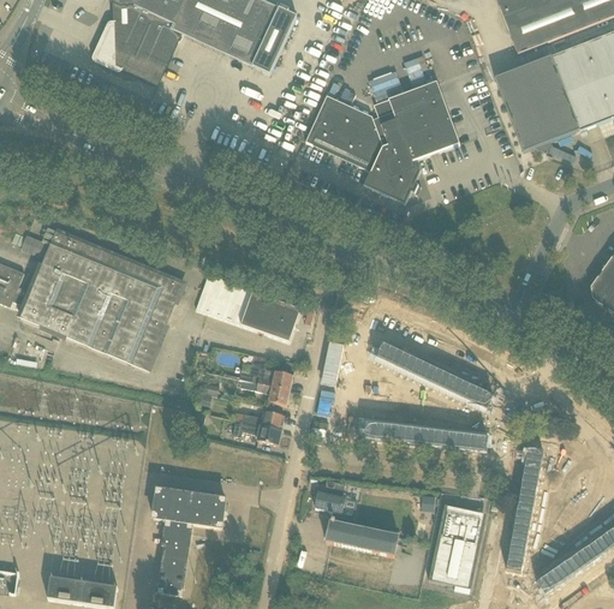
[(113,0),(114,64),(156,83),(180,31),(269,72),(296,15),(264,0),(113,0)]
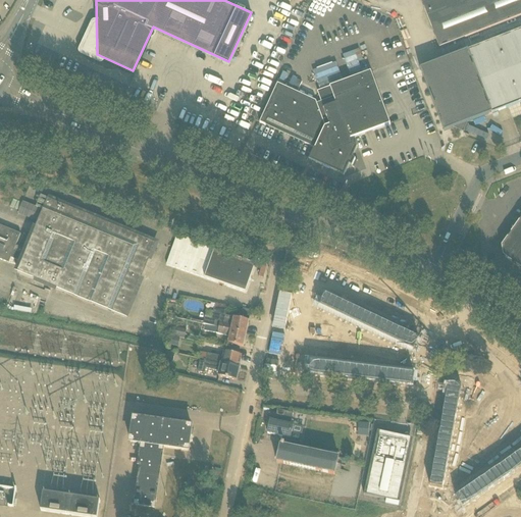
[(421,0),(438,43),(520,10),(520,0),(421,0)]
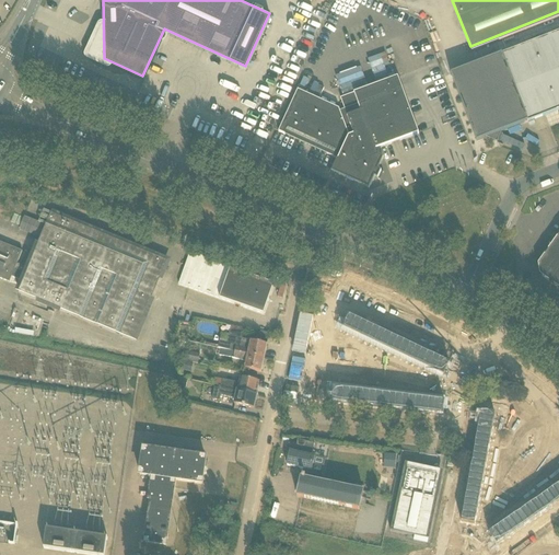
[(502,127),(527,117),(538,113),(558,104),(558,26),(450,69),(476,137),(486,133),(497,137),(502,127)]
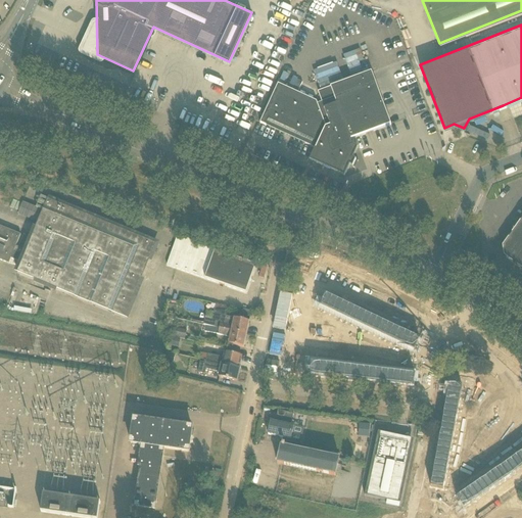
[(364,69),(360,57),(364,56),(360,44),(343,50),(352,74),(364,69)]
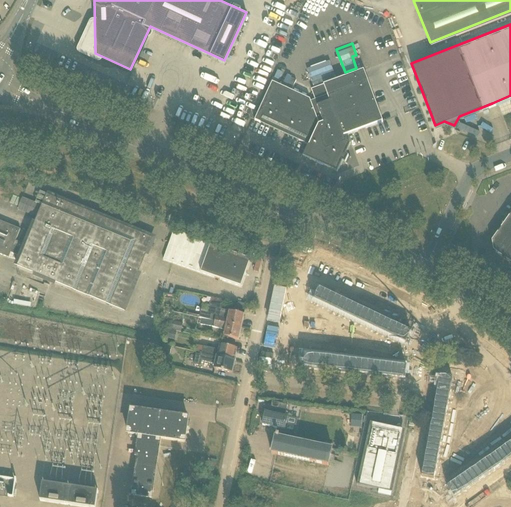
[(330,56),(307,64),(313,83),(336,76),(330,56)]
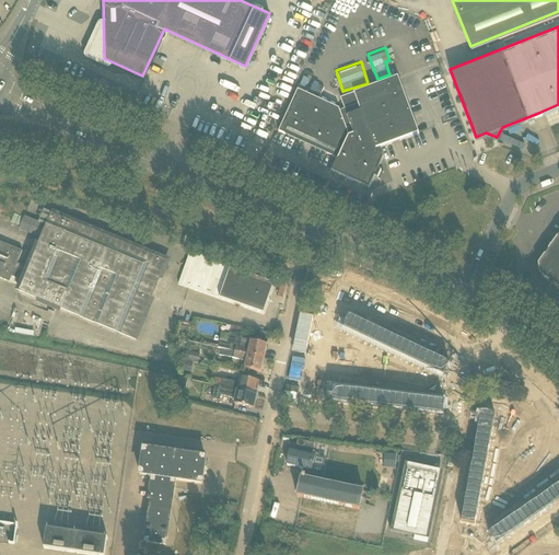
[(418,128),(400,83),(397,72),(353,89),(357,100),(339,106),(338,104),(297,85),(278,127),(337,154),(330,168),(369,185),(374,173),(376,174),(381,166),(377,165),(383,153),(379,151),(375,145),(418,128)]
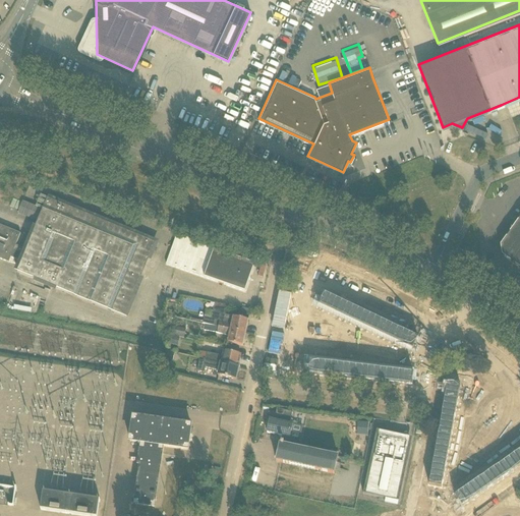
[(15,268),(124,312),(155,238),(47,193),(42,206),(21,196),(17,209),(37,217),(36,220),(35,222),(25,244),(15,240),(19,229),(12,226),(3,222),(0,220),(0,254),(7,259),(12,246),(23,251),(15,268)]
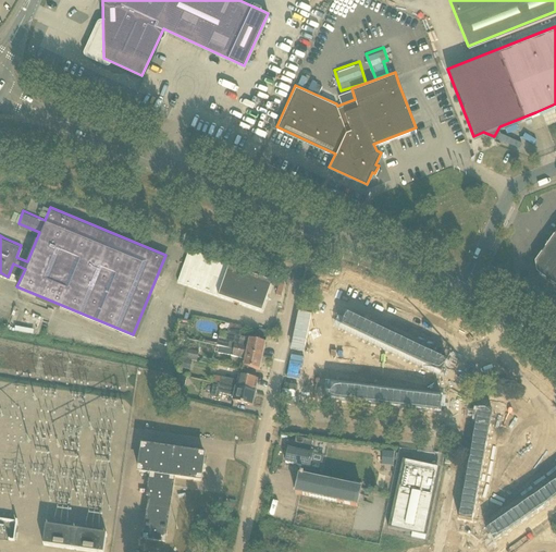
[(555,227),(535,256),(538,257),(536,259),(538,267),(540,268),(539,270),(555,282),(555,227)]
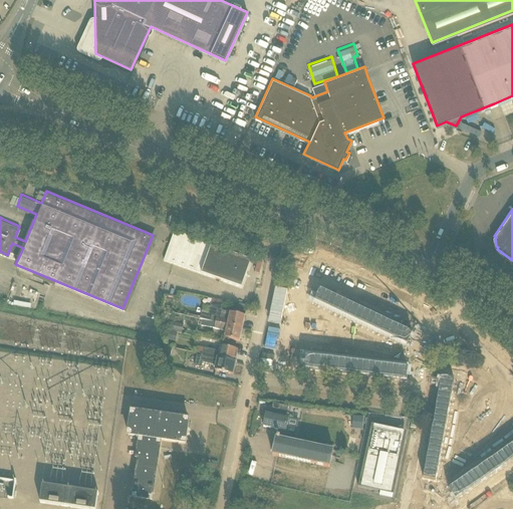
[(174,226),(163,256),(173,259),(241,284),(251,257),(191,236),(192,233),(174,226)]
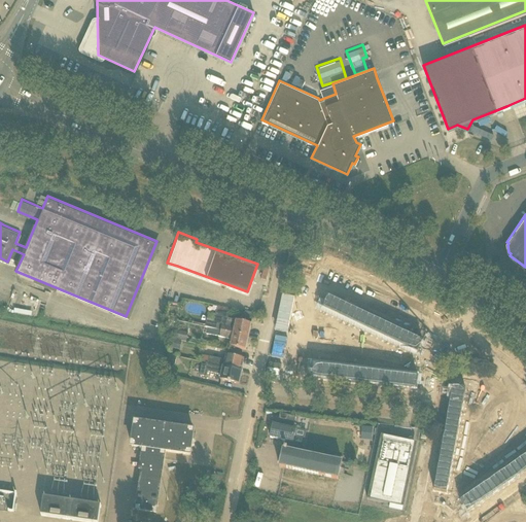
[(319,298),(315,305),(420,354),(423,347),(419,345),(422,338),(326,292),(323,300),(319,298)]
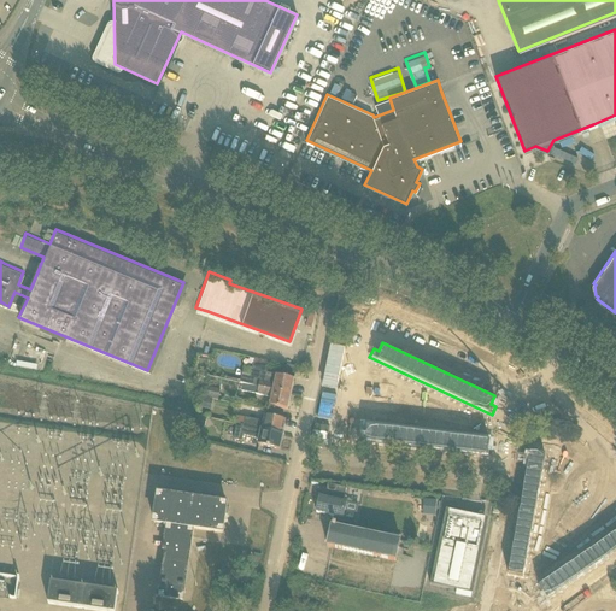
[(260,368),(259,375),(241,371),(240,377),(242,379),(242,380),(291,389),(293,375),(260,368)]
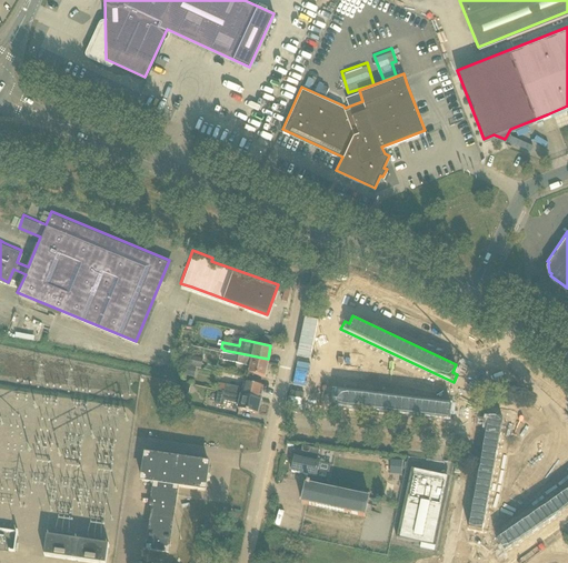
[(248,370),(265,373),(268,359),(223,350),(222,355),(247,361),(248,359),(250,360),(248,370)]
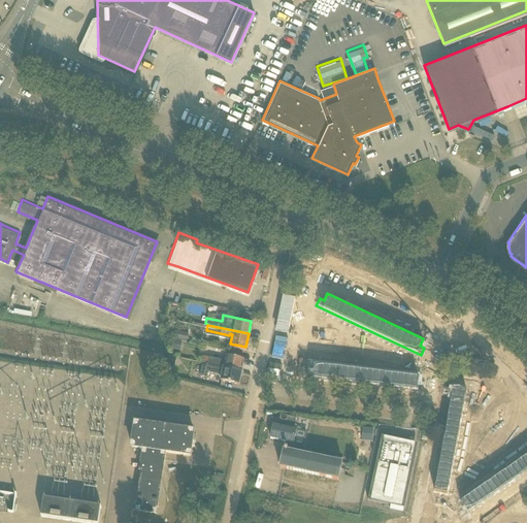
[(178,327),(176,335),(186,337),(188,329),(178,327)]
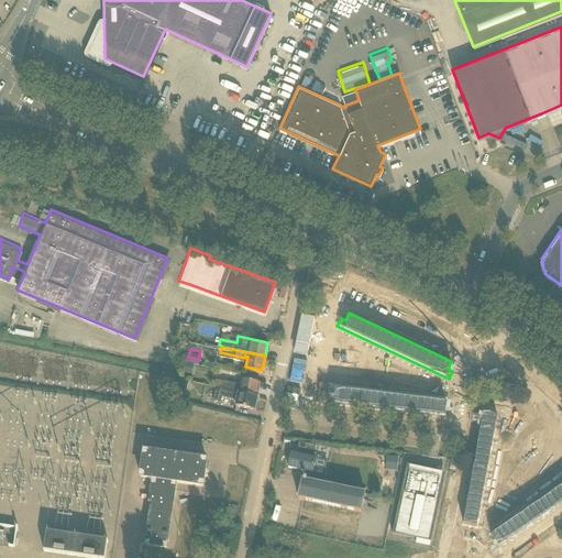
[(191,370),(194,361),(185,359),(183,368),(191,370)]
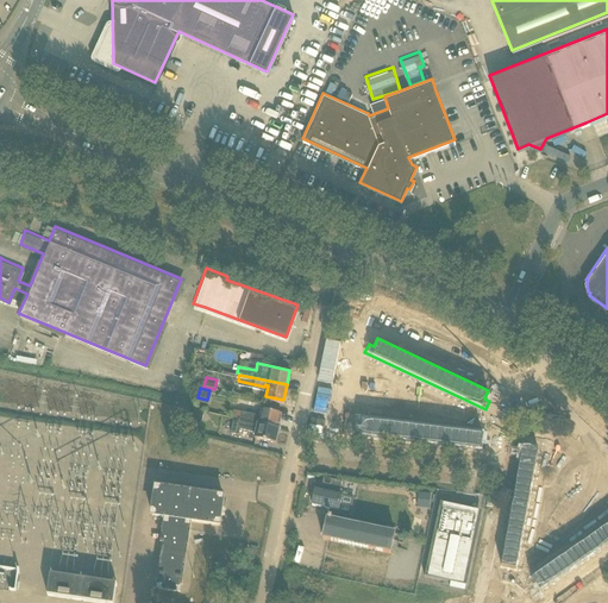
[(277,424),(281,409),(261,404),(259,412),(242,407),(233,406),(231,413),(239,415),(277,424)]
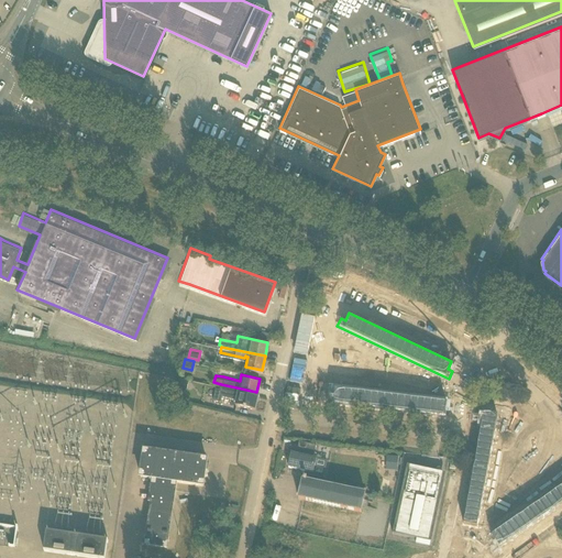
[(329,381),(328,390),(333,391),(332,400),(444,413),(445,404),(451,405),(452,396),(329,381)]
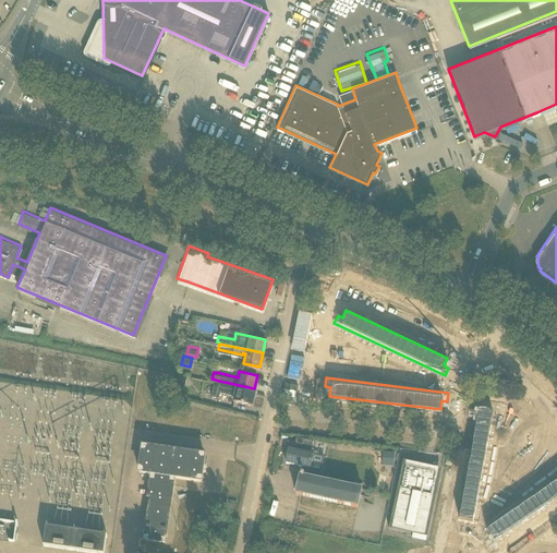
[(252,403),(254,388),(219,381),(217,380),(217,383),(213,382),(210,393),(218,395),(219,389),(233,393),(232,398),(252,403)]
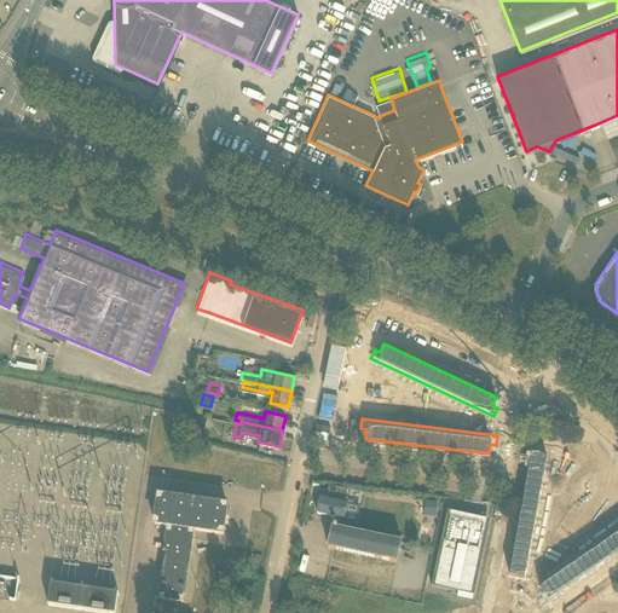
[(530,443),(508,565),(517,567),(517,573),(525,574),(550,440),(541,439),(539,445),(530,443)]
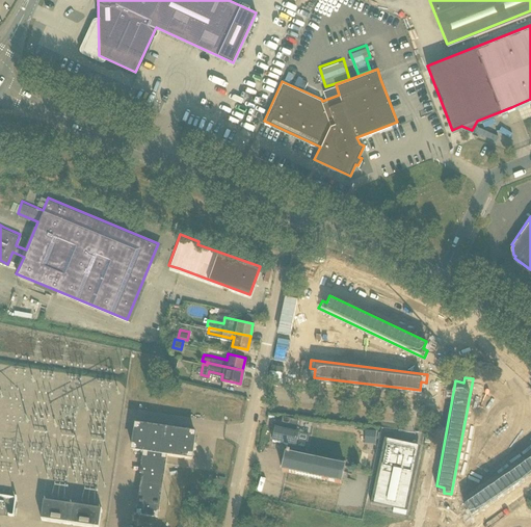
[(281,420),(279,425),(274,425),(272,438),(288,441),(287,448),(289,449),(289,450),(293,451),(303,454),(309,431),(298,429),(298,430),(295,429),(298,417),(282,413),(281,420)]
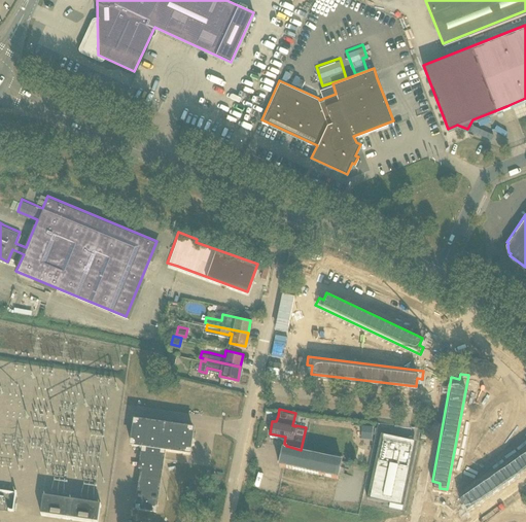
[(142,464),(136,506),(154,508),(164,447),(189,451),(193,426),(134,417),(131,441),(143,443),(140,463),(142,464)]
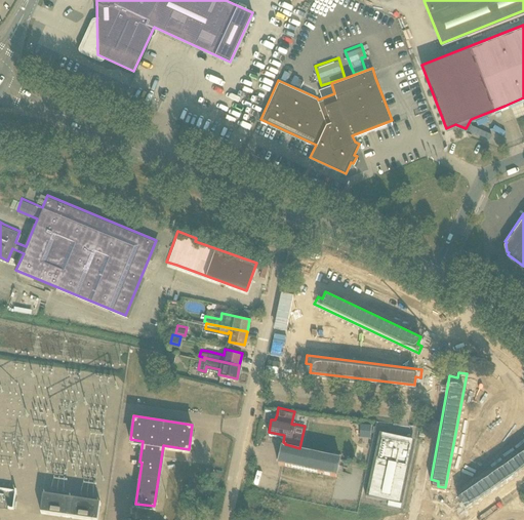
[(369,434),(370,422),(361,421),(360,421),(359,433),(360,433),(369,434)]
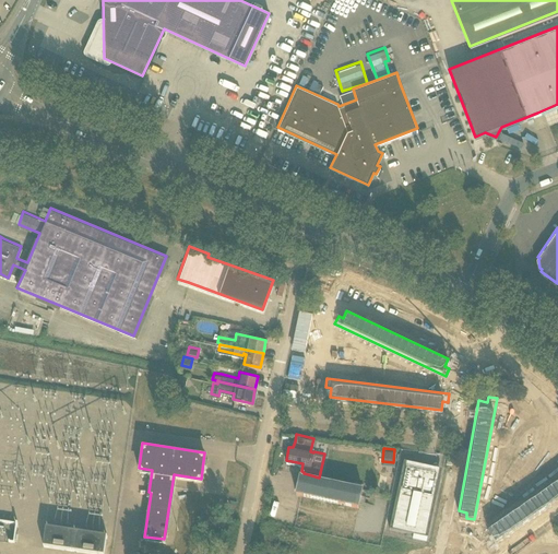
[(440,472),(425,469),(402,463),(389,526),(427,533),(437,490),(440,472)]
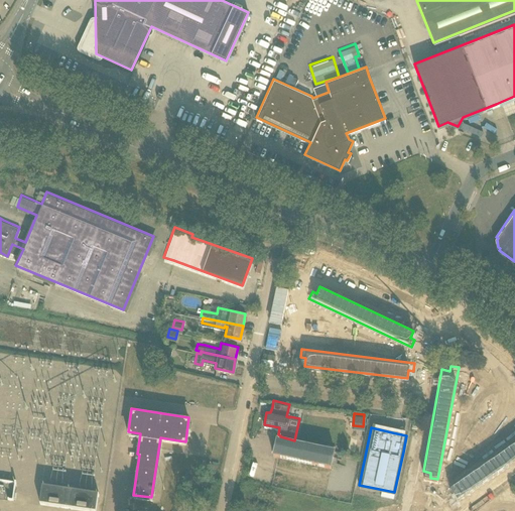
[(276,436),(273,454),(277,455),(330,467),(334,450),(294,440),(284,437),(280,436),(280,435),(278,434),(277,436),(276,436)]
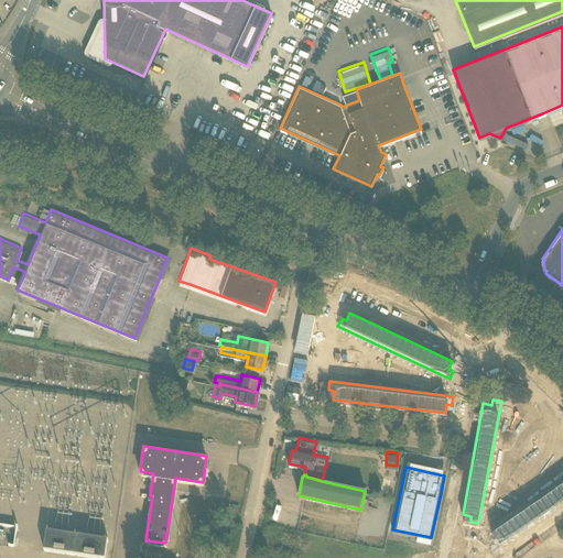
[(562,478),(485,532),(490,539),(495,536),(499,543),(562,499),(562,478)]
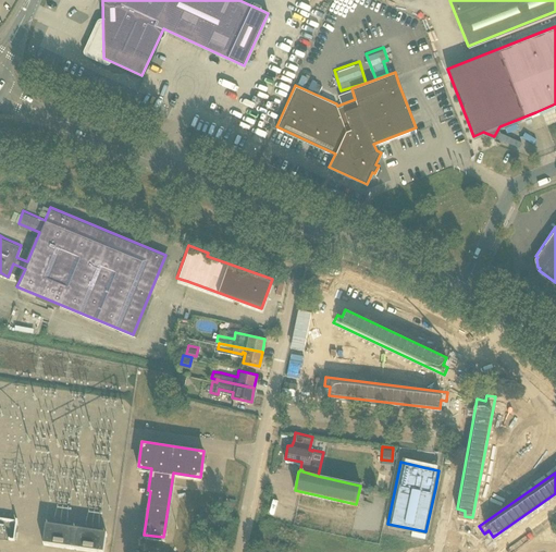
[(0,531),(16,534),(19,514),(0,512),(0,531)]
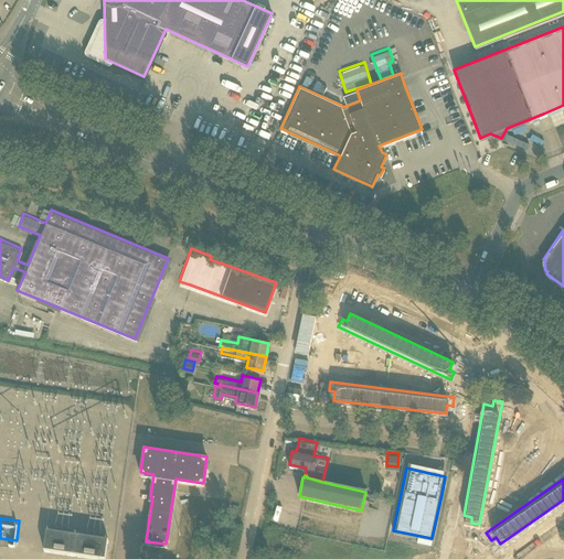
[(105,557),(107,537),(46,528),(44,548),(105,557)]
